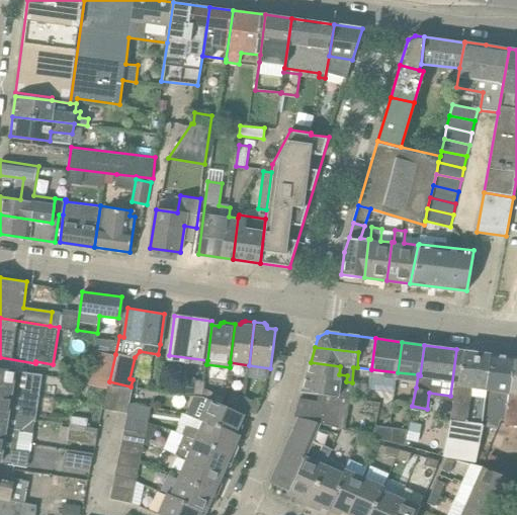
[(109,381),(115,354),(93,349),(89,372),(86,372),(85,379),(109,381)]
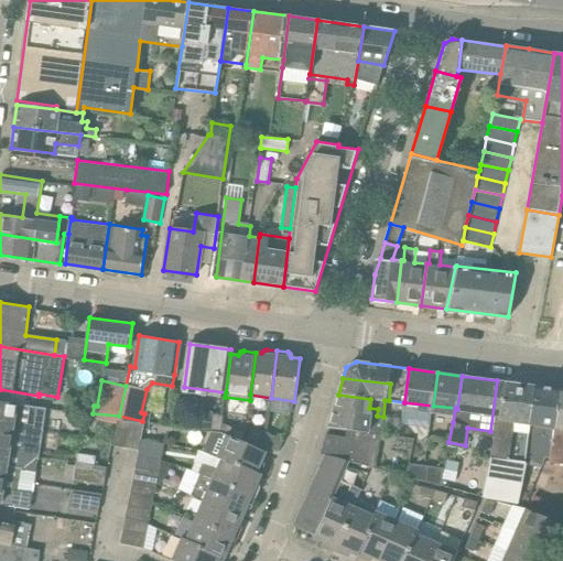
[(497,499),(518,502),(522,467),(533,385),(497,380),(490,431),(482,497),(487,497),(497,499)]
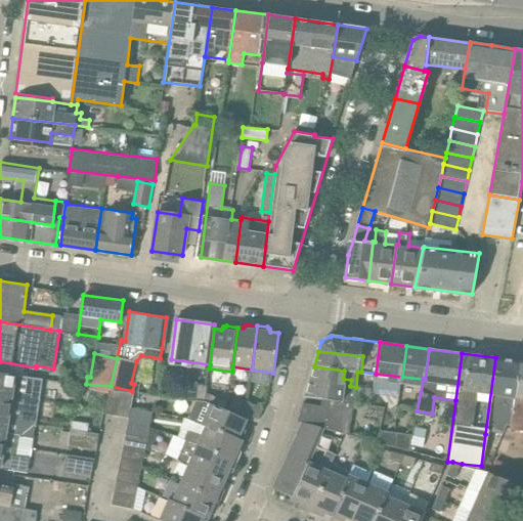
[(495,357),(485,434),(505,436),(507,424),(510,424),(519,360),(495,357)]
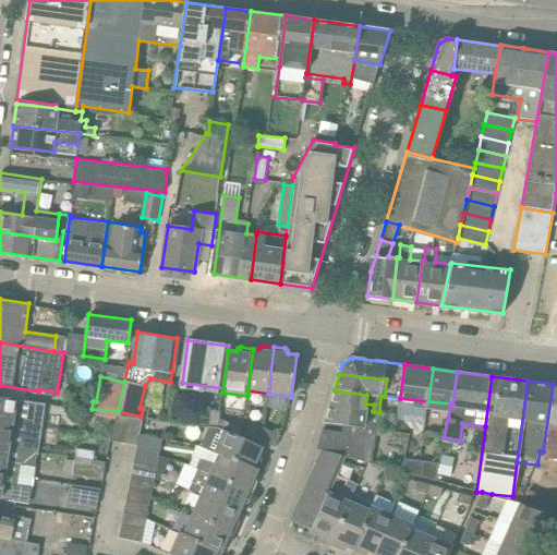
[(556,384),(553,384),(543,451),(543,457),(556,458),(556,384)]
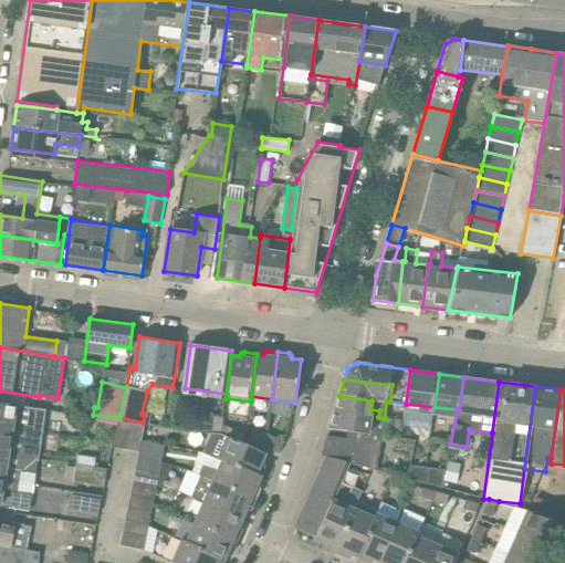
[(377,455),(383,435),(385,418),(378,417),(379,410),(370,409),(372,400),(339,396),(330,428),(357,433),(355,444),(327,436),(322,452),(327,454),(352,461),(374,467),(377,455)]
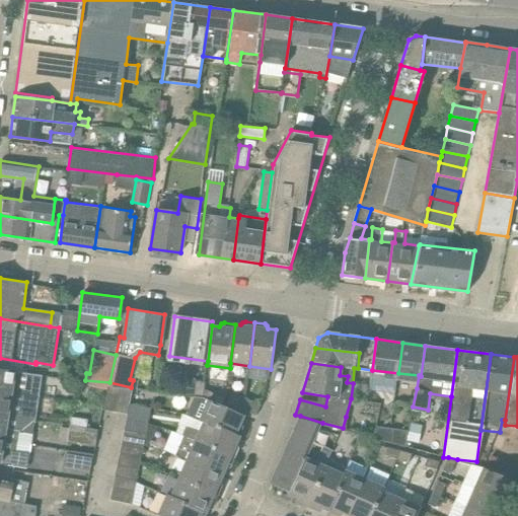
[(0,388),(40,395),(50,396),(52,384),(42,382),(15,378),(16,371),(0,368),(0,388)]
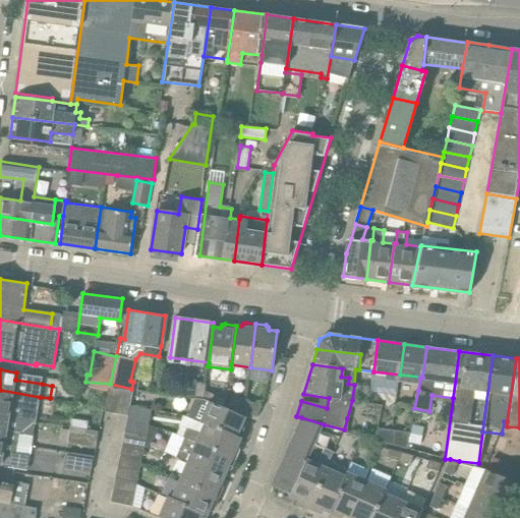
[(206,399),(206,389),(207,382),(197,381),(195,397),(206,399)]
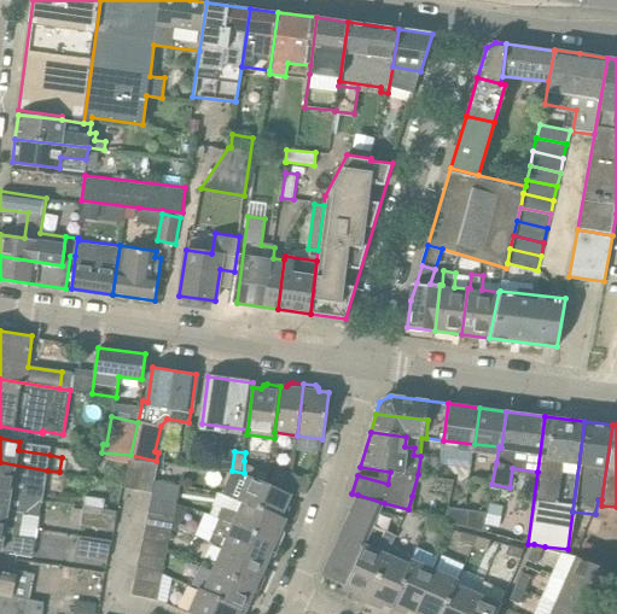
[(124,486),(139,490),(145,460),(131,457),(124,486)]
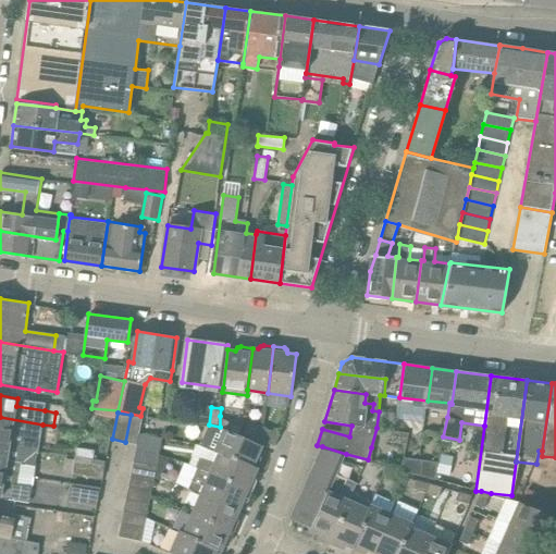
[(125,442),(137,444),(140,432),(143,422),(144,417),(131,415),(125,442)]
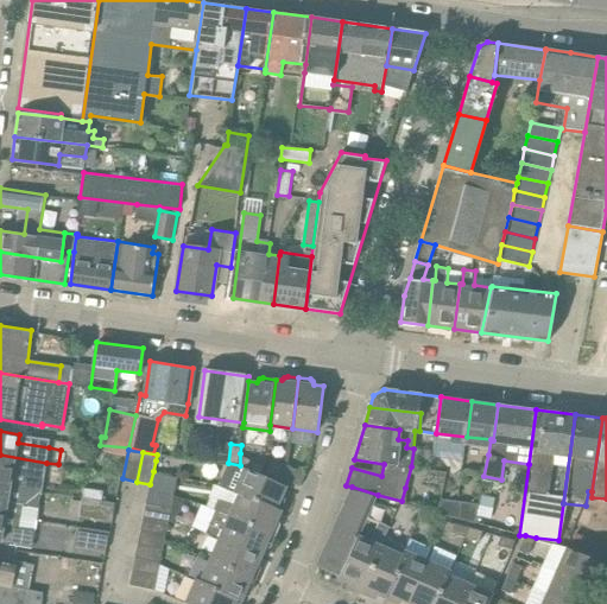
[(240,465),(244,466),(252,470),(255,461),(240,453),(240,465)]
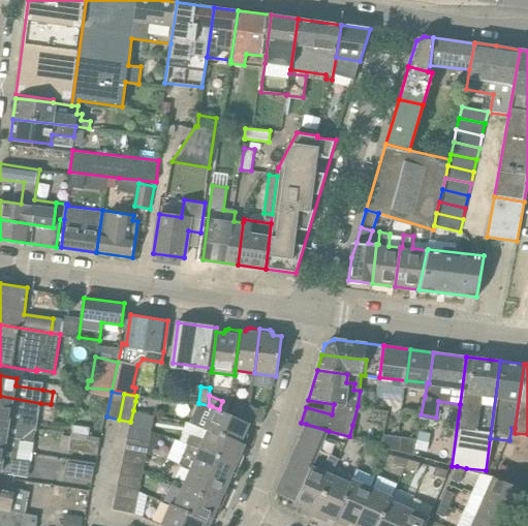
[(0,445),(19,449),(20,439),(34,441),(40,403),(0,396),(0,445)]
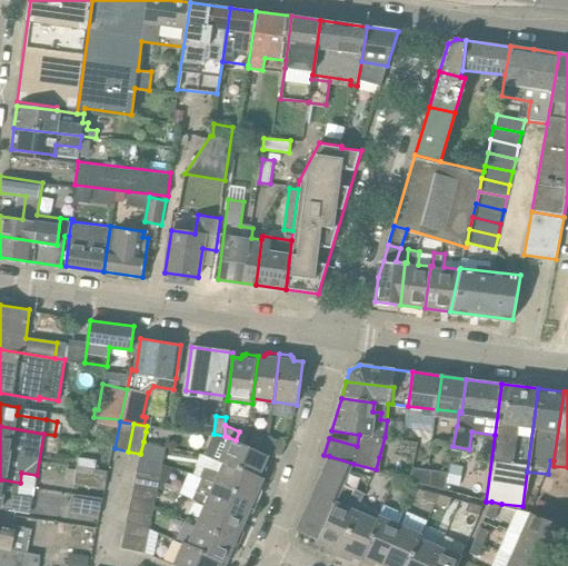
[(250,442),(260,445),(265,433),(256,429),(250,442)]
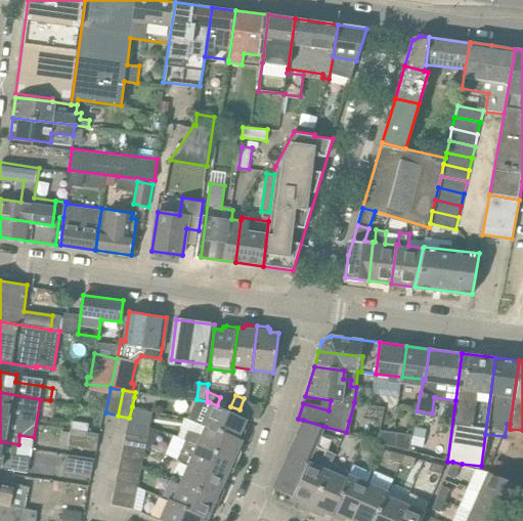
[(240,409),(259,419),(264,407),(244,398),(240,409)]
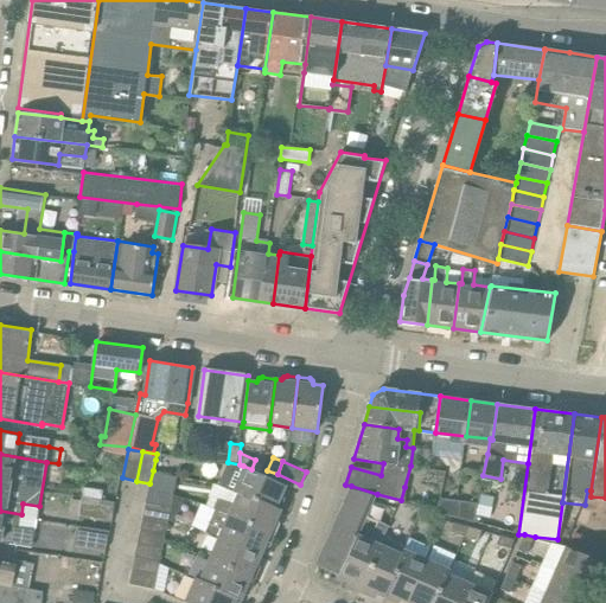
[(233,491),(237,492),(280,510),(285,499),(284,495),(282,493),(286,485),(252,469),(243,466),(233,491)]
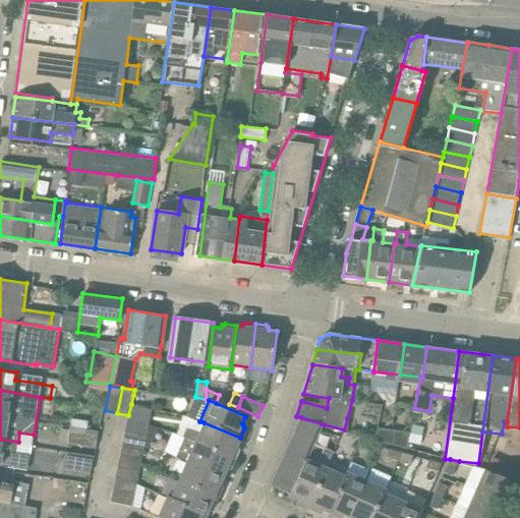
[(131,404),(128,415),(127,419),(150,423),(153,408),(131,404)]
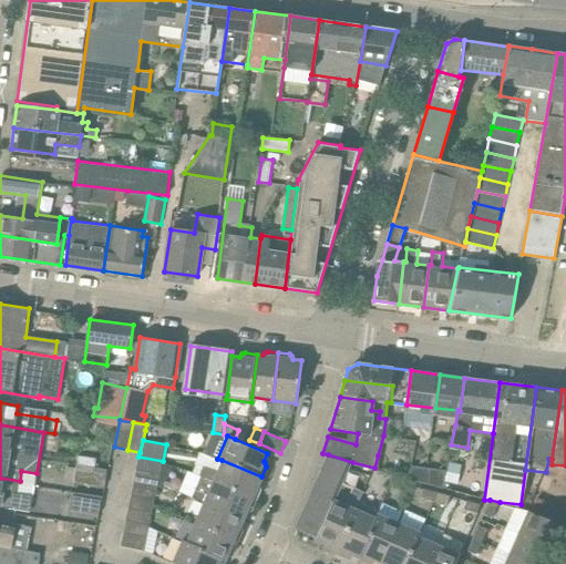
[(323,464),(347,474),(352,462),(328,454),(323,464)]
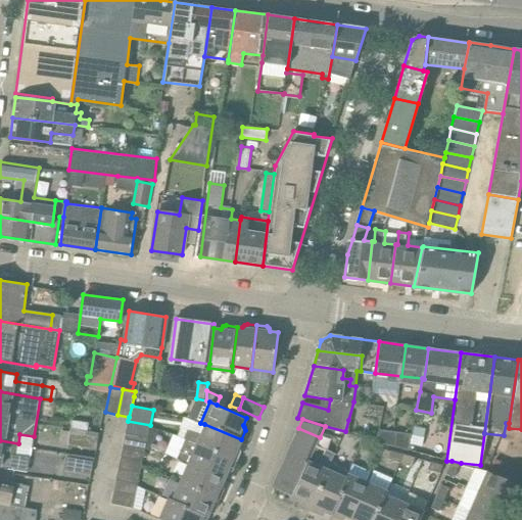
[(126,432),(147,437),(150,425),(128,421),(126,432)]
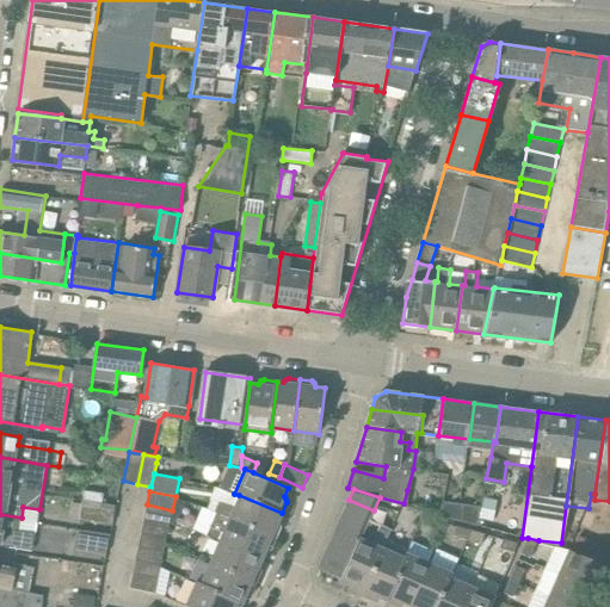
[(215,511),(229,518),(277,538),(282,526),(281,522),(278,520),(282,513),(239,495),(234,506),(220,500),(215,511)]
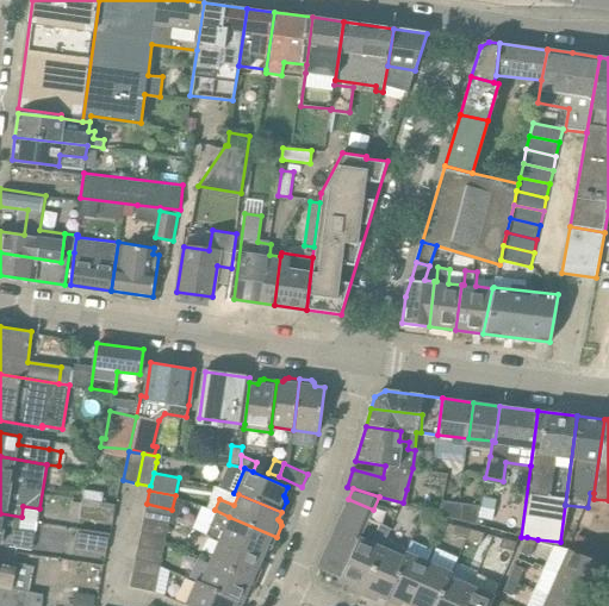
[(171,518),(176,519),(187,498),(175,495),(172,510),(171,518)]
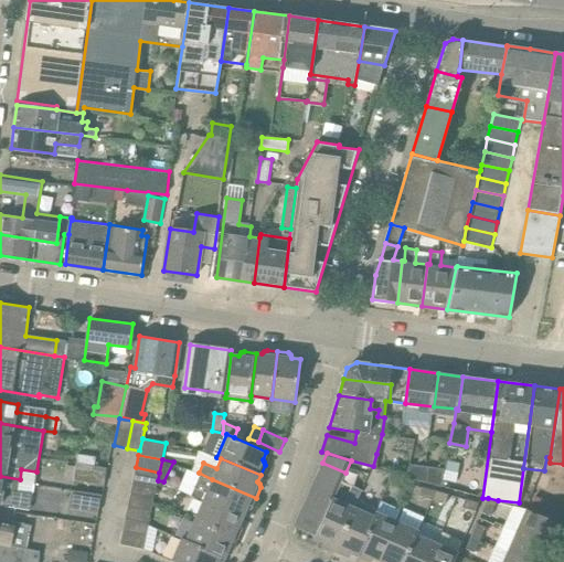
[(416,479),(428,483),(432,464),(411,460),(408,473),(417,475),(416,479)]
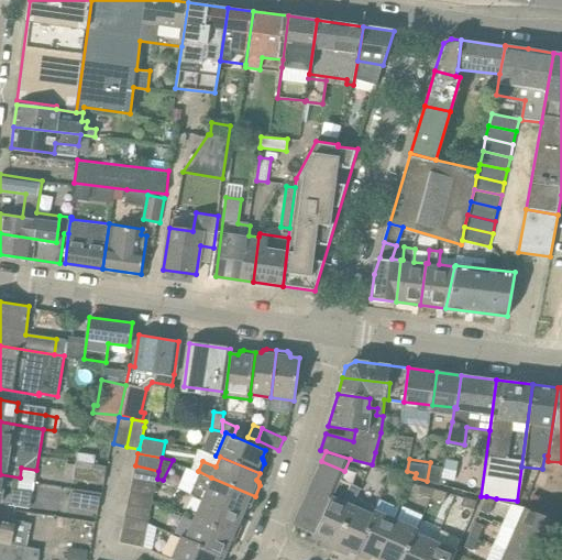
[(65,476),(105,482),(107,465),(76,460),(76,463),(67,462),(65,476)]
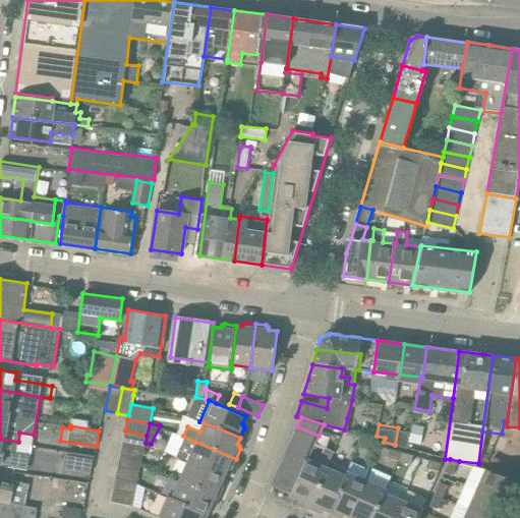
[(293,436),(313,445),(319,436),(297,426),(293,436)]
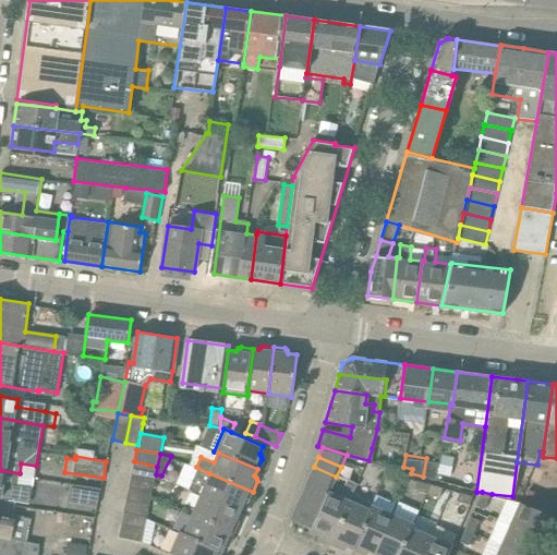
[(435,480),(436,479),(438,465),(439,459),(426,458),(423,477),(435,480)]
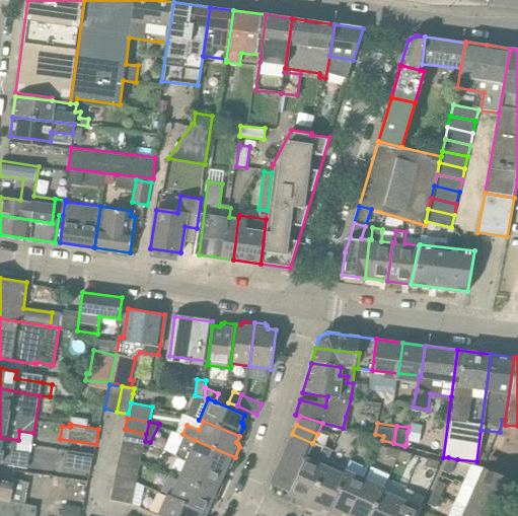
[(144,445),(145,441),(146,434),(125,429),(123,441),(144,445)]
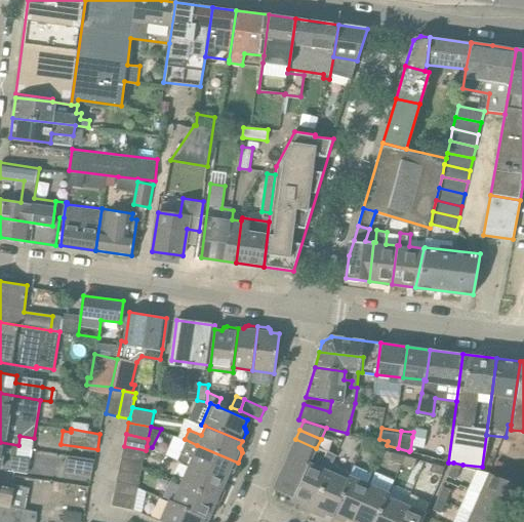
[(362,447),(374,450),(376,442),(364,438),(362,447)]
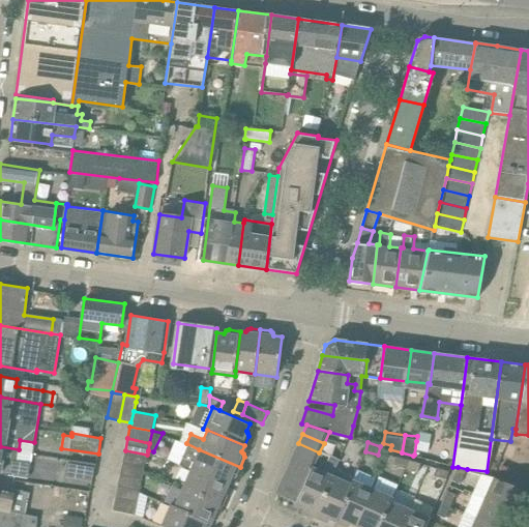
[(315,462),(319,452),(298,443),(294,454),(315,462)]
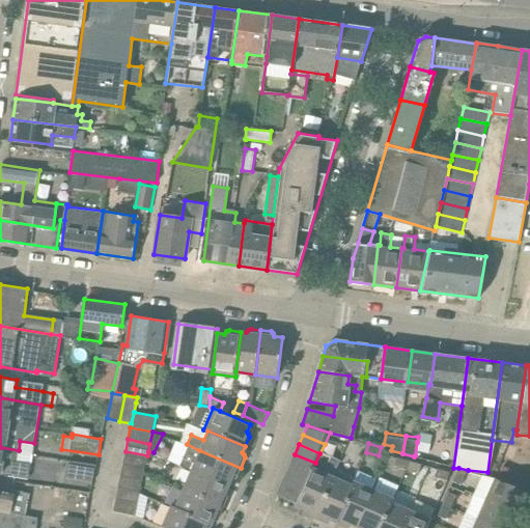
[(0,473),(2,474),(28,478),(28,476),(30,468),(31,463),(17,461),(19,450),(0,447),(0,473)]
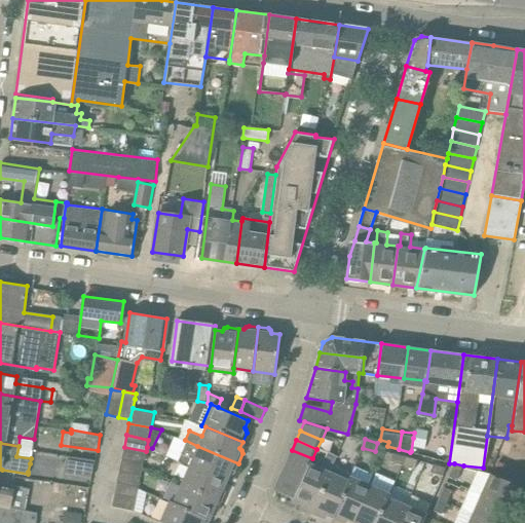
[(110,443),(110,468),(119,468),(119,443),(110,443)]
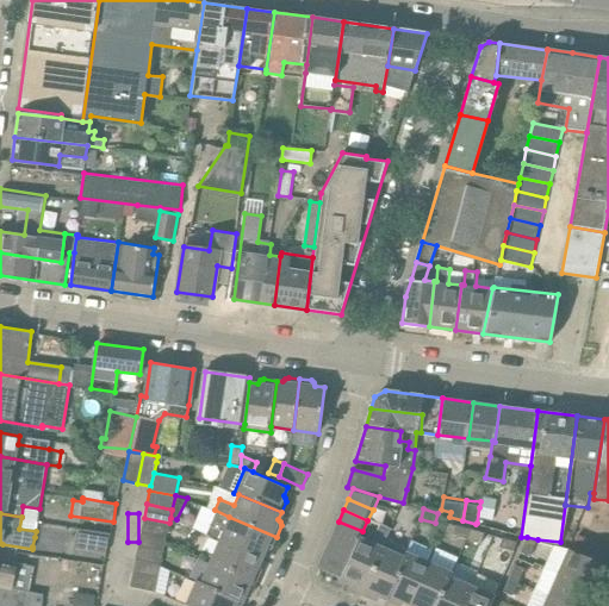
[(219,538),(262,557),(266,549),(269,549),(272,547),(277,537),(229,517),(219,538)]
